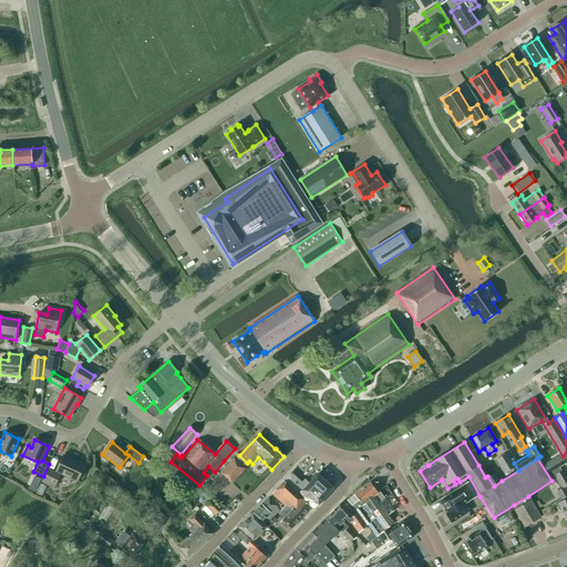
[(496,460),(505,473),(515,466),(506,453),(496,460)]
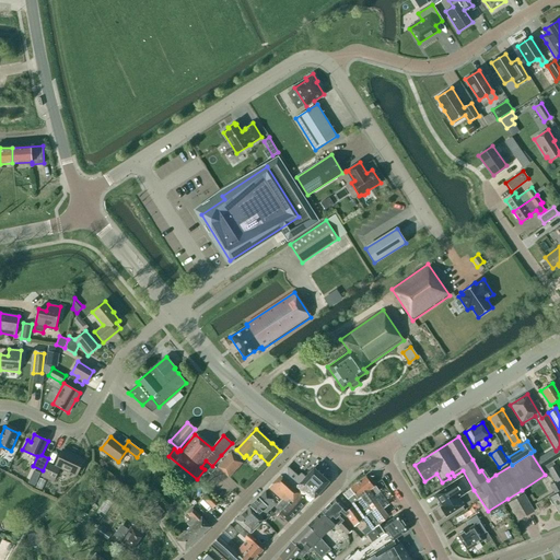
[(83,459),(62,450),(55,467),(47,464),(42,476),(54,481),(60,468),(77,475),(83,459)]
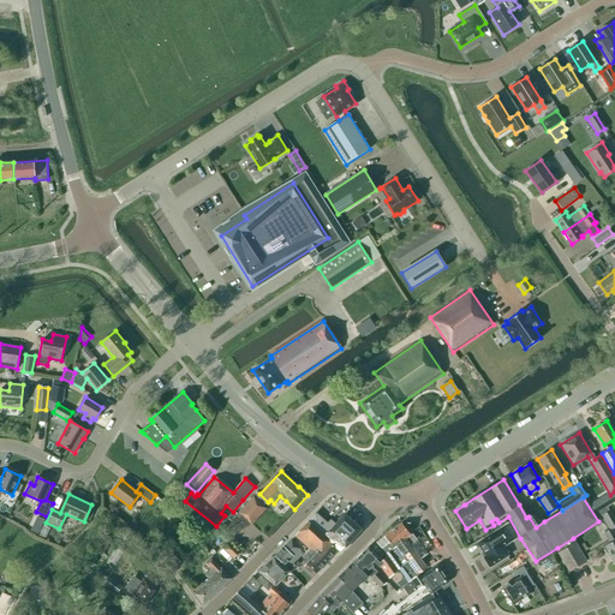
[(249,521),(263,506),(254,497),(239,513),(249,521)]
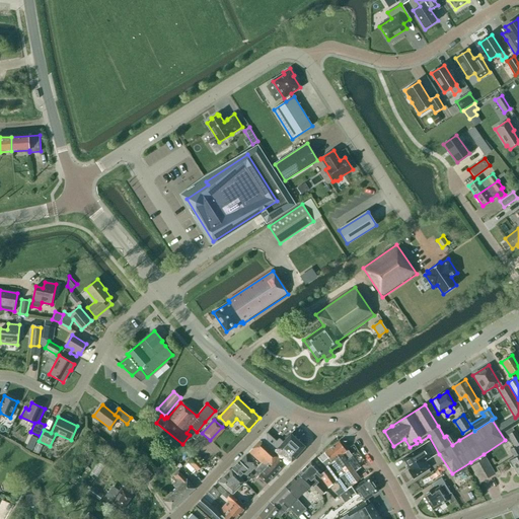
[(514,467),(518,474),(518,473),(518,448),(517,445),(518,444),(518,436),(516,431),(508,435),(515,447),(509,450),(513,457),(508,460),(512,468),(514,467)]
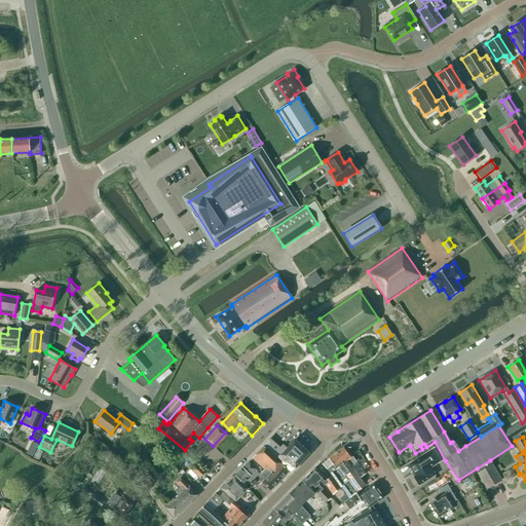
[(458,451),(465,446),(459,438),(452,442),(458,451)]
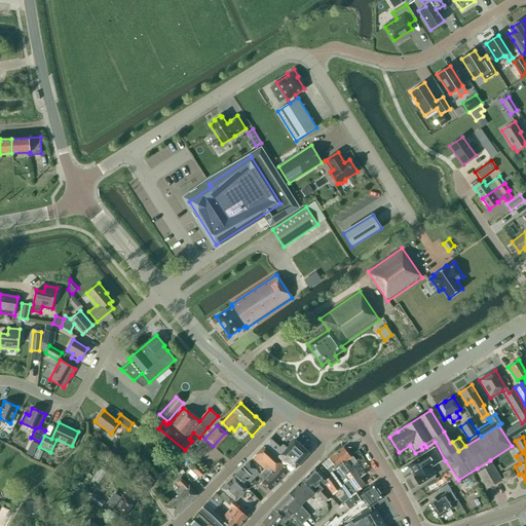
[(263,446),(289,471),(291,473),(309,453),(294,440),(286,449),(284,447),(282,447),(280,449),(270,440),(263,446)]
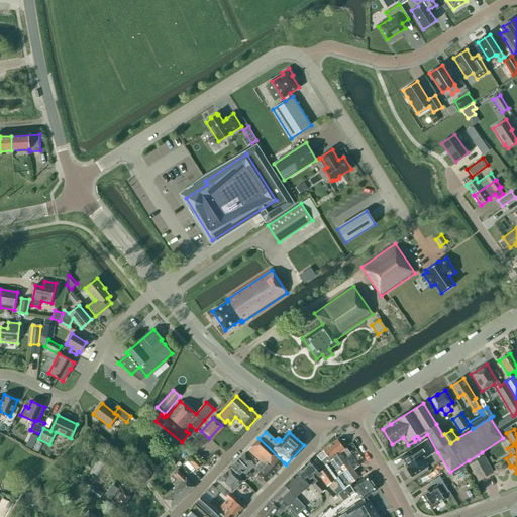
[(266,482),(284,462),(259,438),(247,450),(261,462),(254,468),(260,473),(257,475),(266,482)]
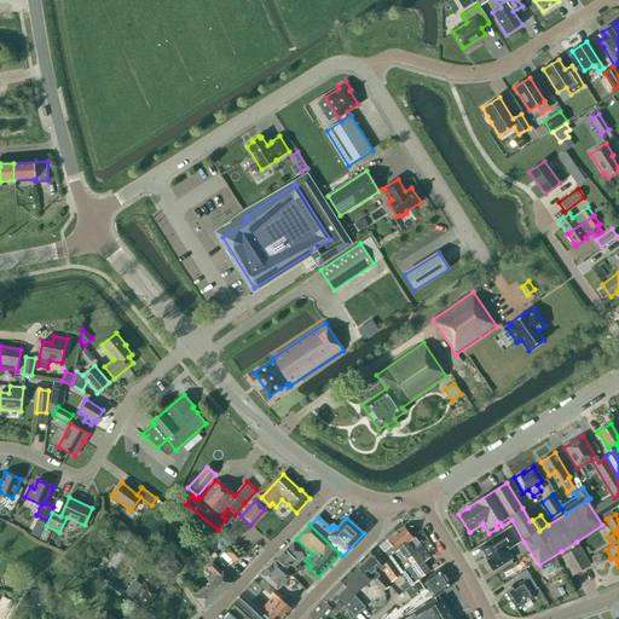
[(411,585),(414,583),(417,580),(423,577),(429,572),(414,548),(420,544),(414,537),(412,538),(404,527),(387,541),(392,547),(385,551),(389,557),(389,556),(392,559),(401,573),(411,585)]
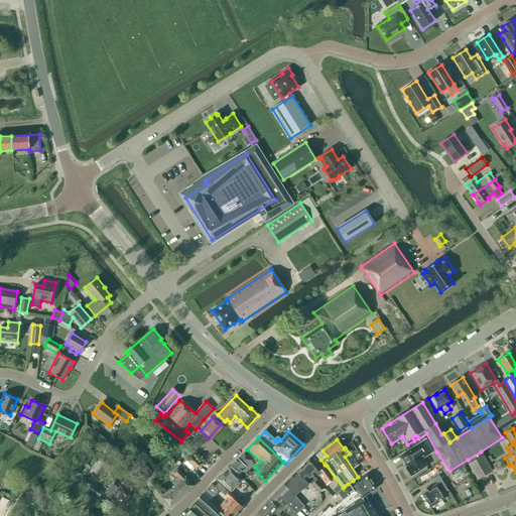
[(405,468),(411,476),(427,466),(422,459),(433,452),(428,441),(426,439),(401,456),(407,467),(405,468)]
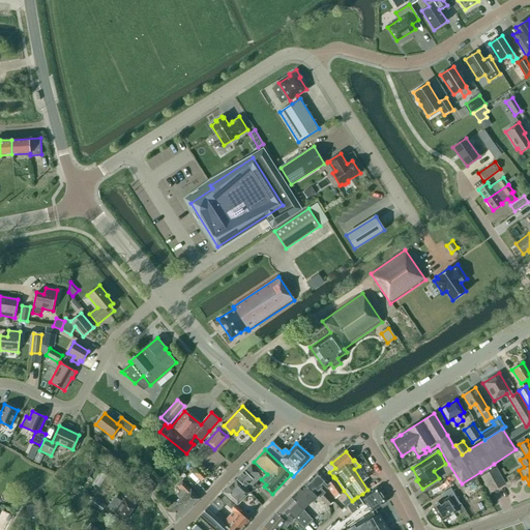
[(39,464),(43,455),(37,452),(33,461),(39,464)]
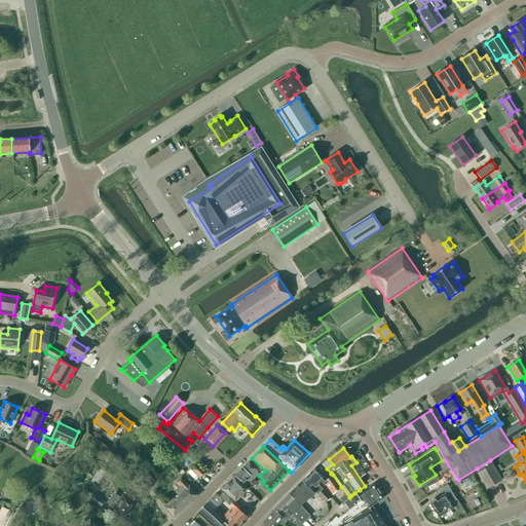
[(477,468),(487,488),(501,480),(490,460),(477,468)]
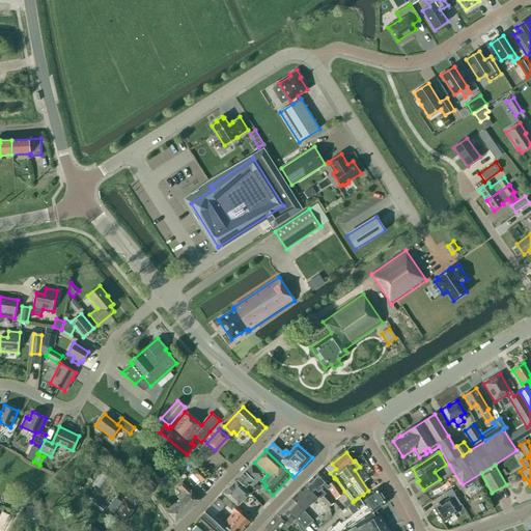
[(248,492),(261,478),(258,475),(259,474),(251,466),(236,480),(248,492)]
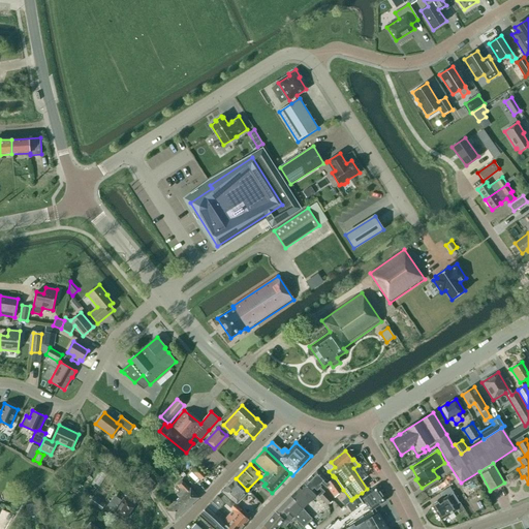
[(81,476),(86,480),(94,469),(89,465),(81,476)]
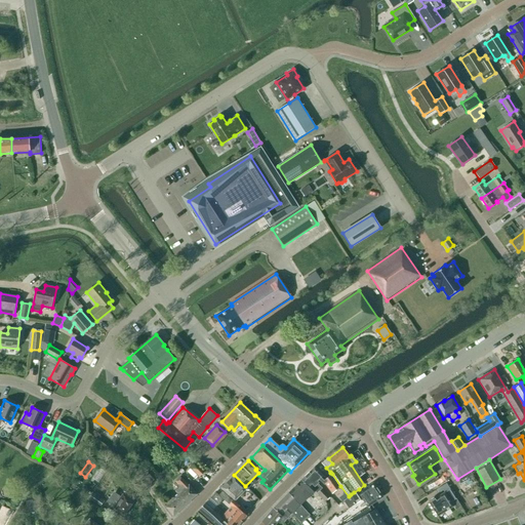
[(191,468),(199,476),(204,472),(196,463),(191,468)]
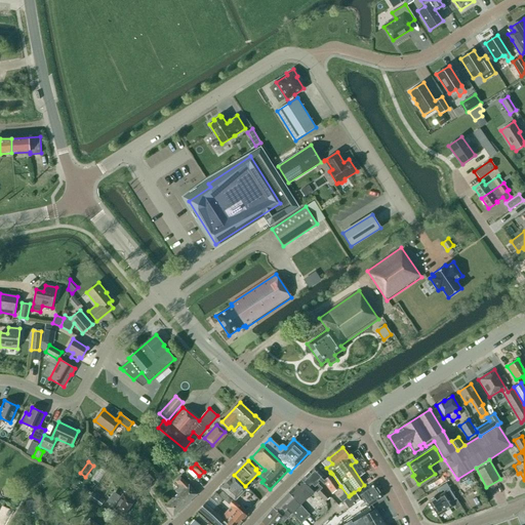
[(314,467),(301,480),(308,487),(312,483),(315,486),(318,484),(322,479),(323,481),(327,478),(325,476),(324,477),(314,467)]
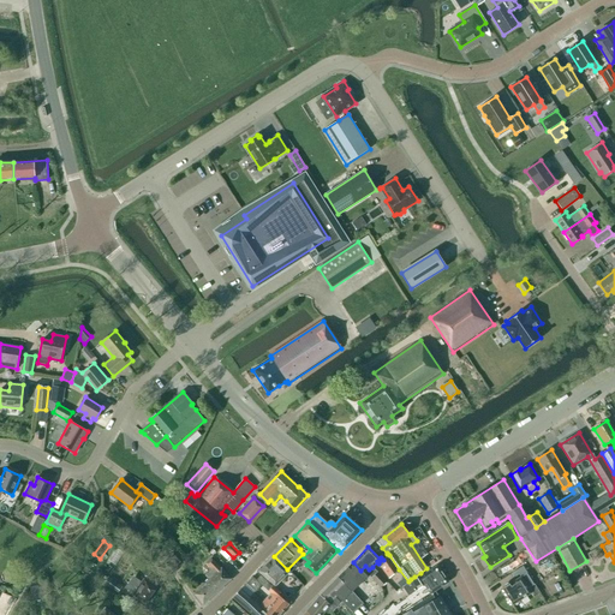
[(160,562),(168,573),(177,567),(175,566),(180,562),(173,553),(160,562)]
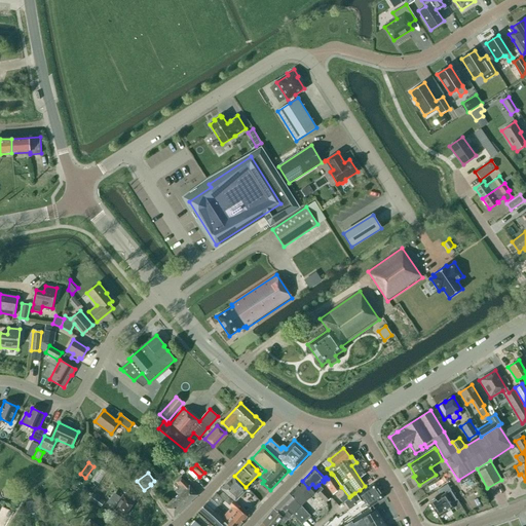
[(333,475),(328,479),(324,482),(333,494),(341,487),(333,475)]
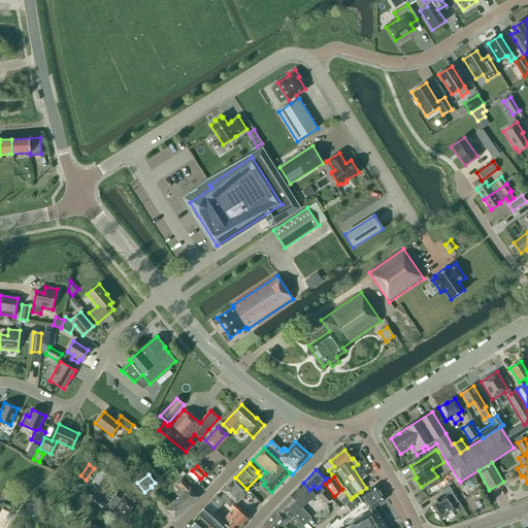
[(222,491),(235,503),(249,491),(246,489),(235,477),(222,491)]
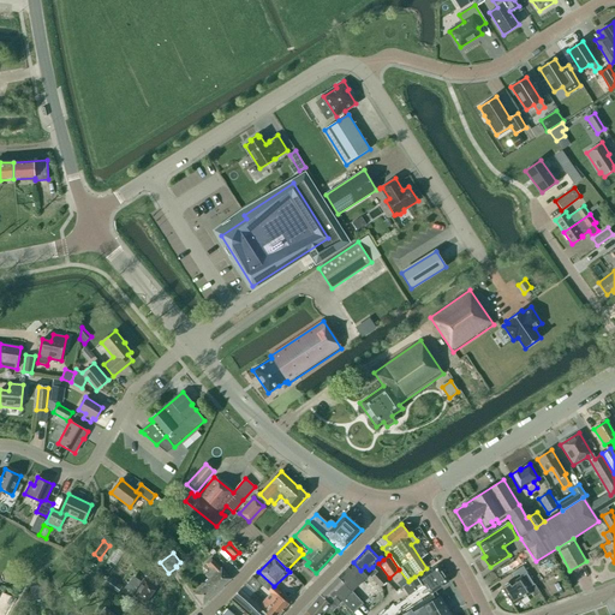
[(193,595),(203,605),(231,579),(212,559),(206,563),(212,569),(206,575),(209,579),(193,595)]
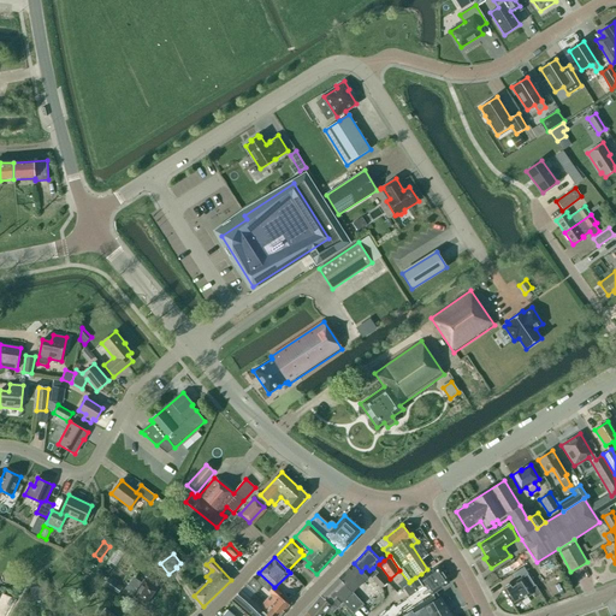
[(354,563),(338,579),(351,592),(369,575),(381,588),(388,582),(378,573),(373,568),(369,570),(366,567),(361,572),(354,563)]
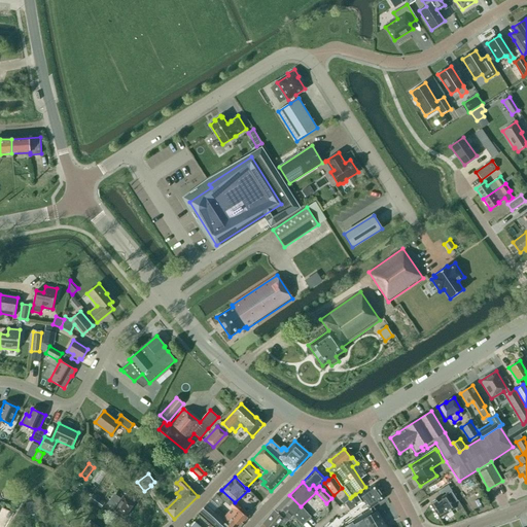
[(384,499),(375,485),(362,493),(360,491),(355,494),(352,496),(353,497),(345,503),(350,511),(358,505),(358,504),(363,501),(369,508),(384,499)]
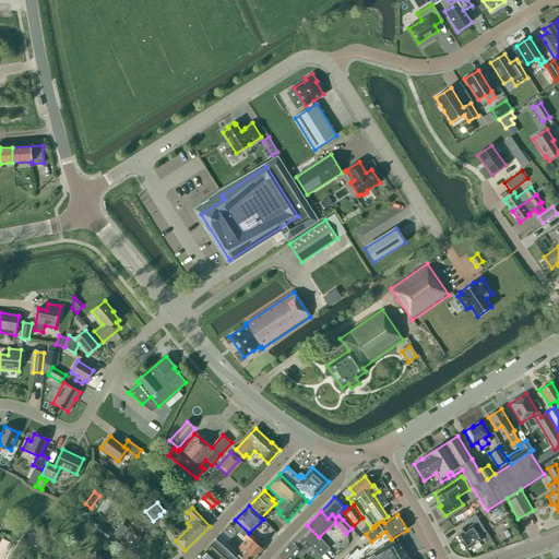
[(479,521),(473,524),(456,534),(465,550),(483,539),(479,534),(486,531),(479,521)]
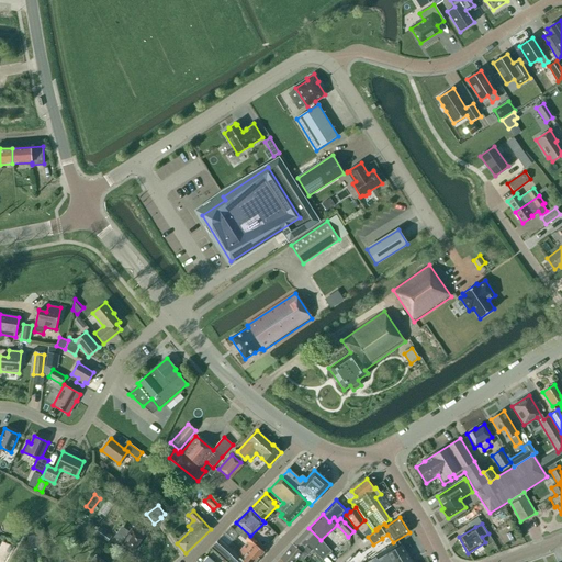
[(247,542),(242,549),(256,561),(263,552),(255,543),(256,542),(238,526),(234,530),(247,542)]
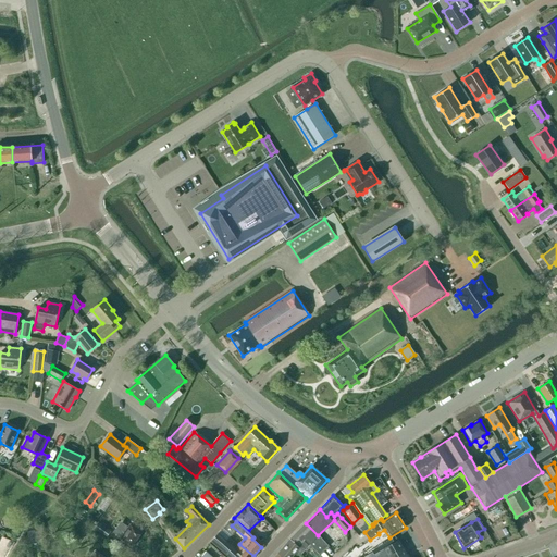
[(93,529),(106,539),(111,531),(98,522),(93,529)]
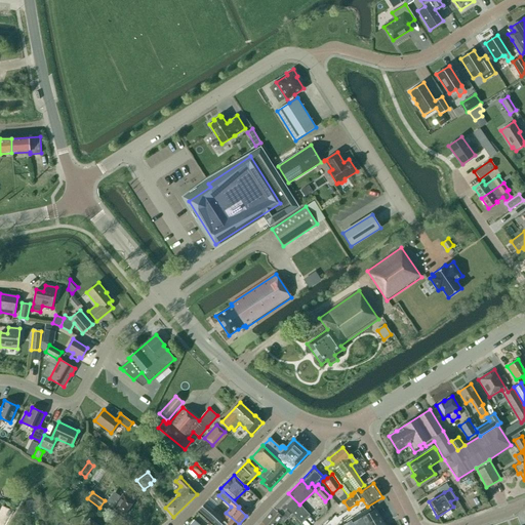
[(309,515),(299,505),(288,493),(273,509),(280,515),(287,509),(292,514),(297,519),(300,523),(309,515)]
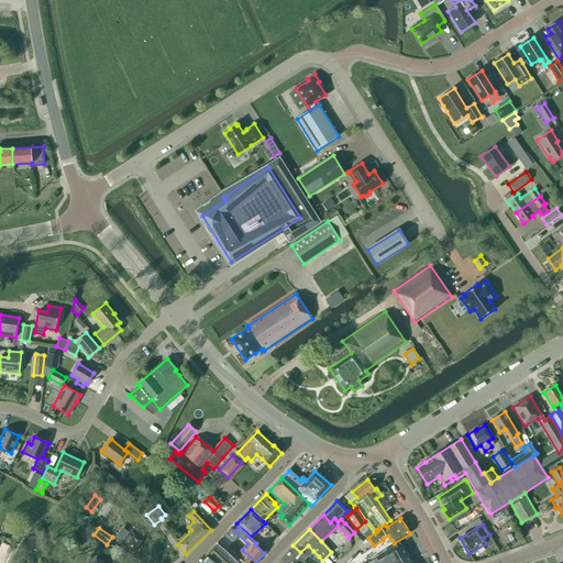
[(121,544),(132,552),(143,538),(132,530),(129,534),(122,530),(119,536),(124,540),(121,544)]
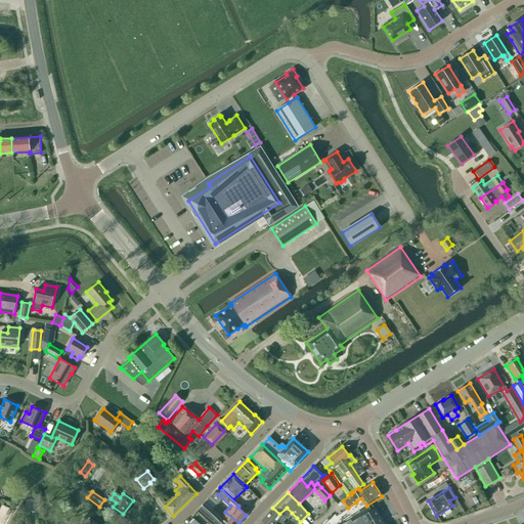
[(29,511),(39,509),(37,498),(28,499),(29,511)]
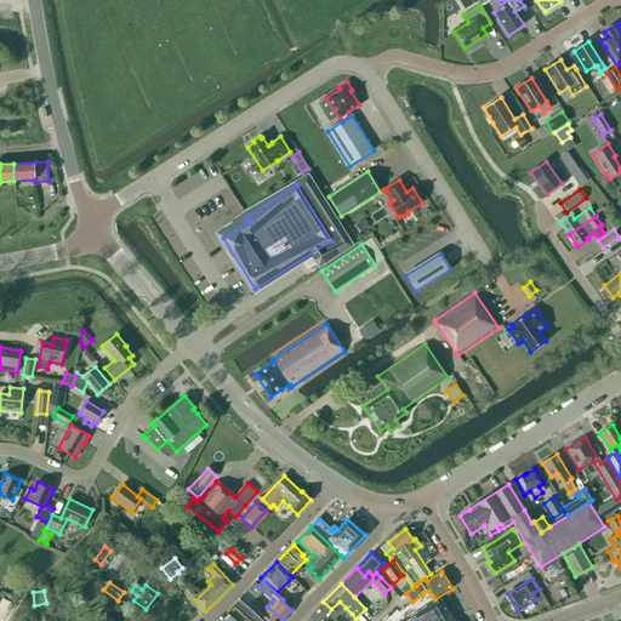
[(281,620),(283,620),(267,607),(262,611),(243,594),(235,603),(255,620),(281,620)]
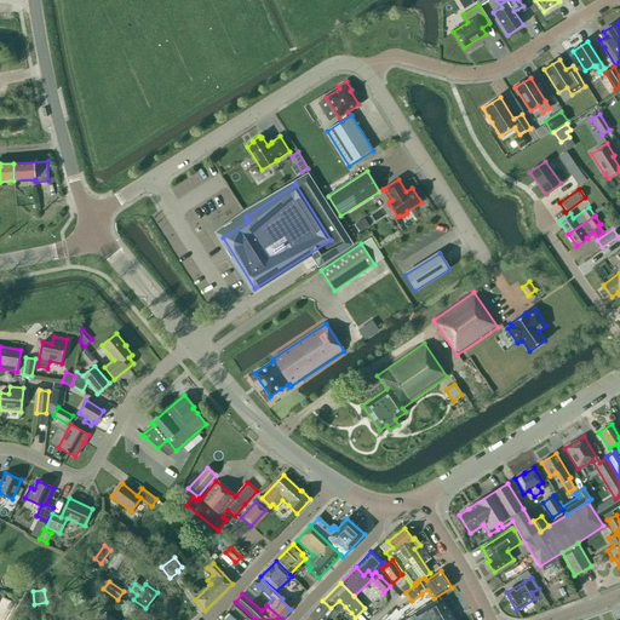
[(339,601),(331,608),(322,601),(309,616),(313,619),(325,619),(331,613),(334,616),(345,607),(339,601)]
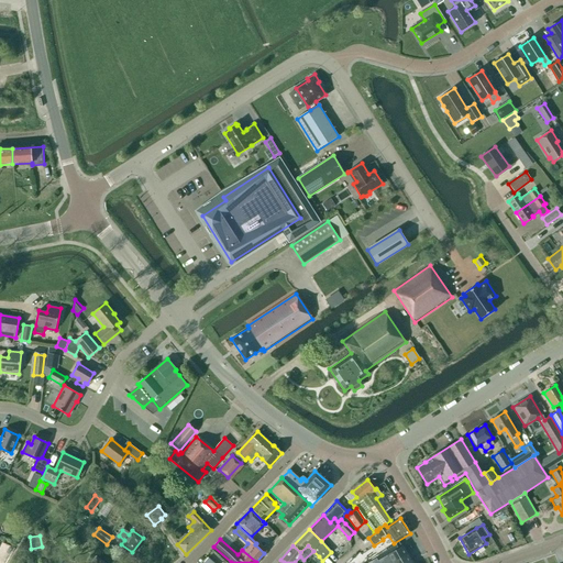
[(411,562),(407,554),(404,556),(399,549),(377,561),(376,559),(367,562),(411,562)]
